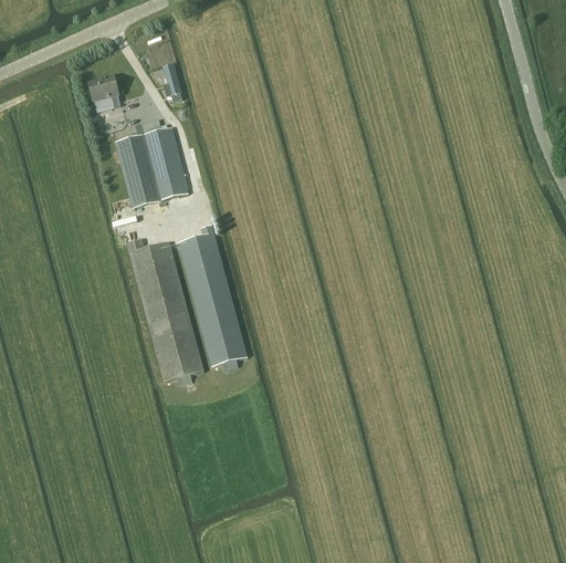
[(167,96),(181,92),(174,63),(163,66),(167,83),(164,84),(167,96)]
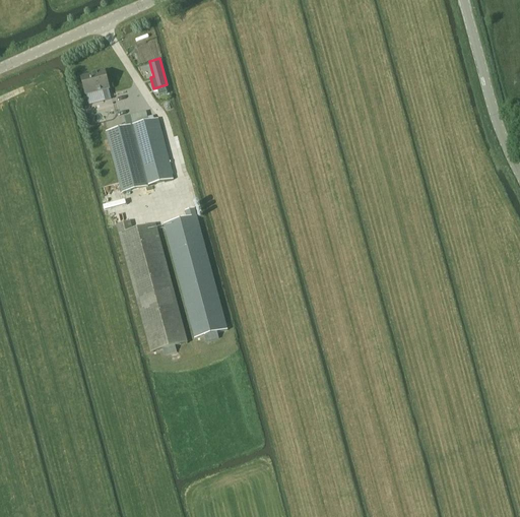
[(82,75),(86,93),(101,89),(108,88),(109,87),(105,70),(82,75)]
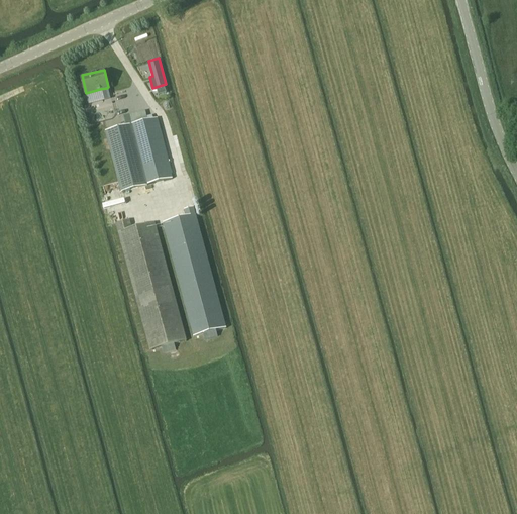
[(110,96),(107,88),(100,89),(102,98),(110,96)]
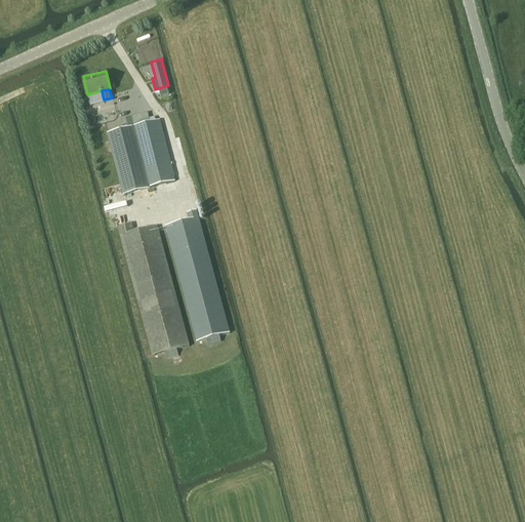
[(150,120),(149,116),(148,110),(125,116),(128,125),(150,120)]
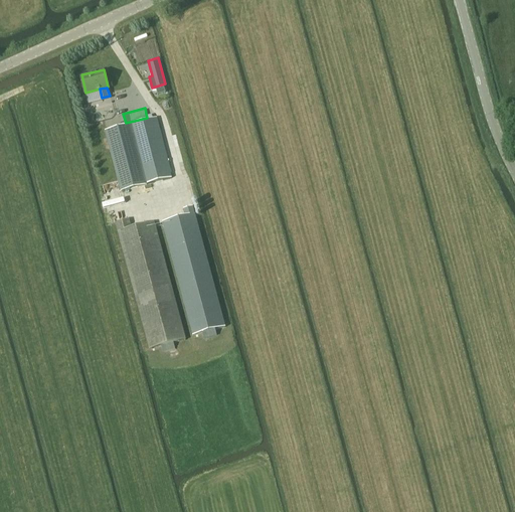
[(126,123),(105,129),(120,189),(173,175),(157,115),(147,118),(126,123)]
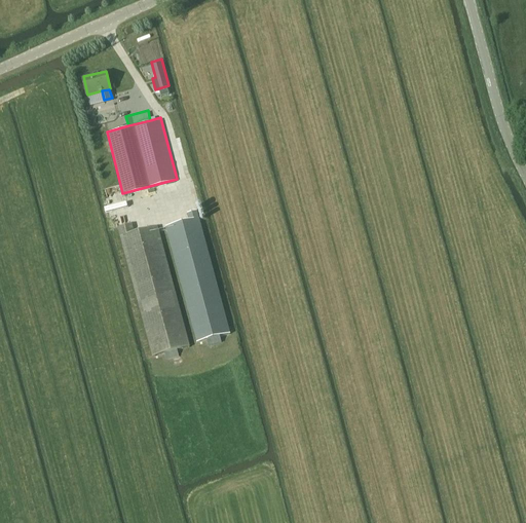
[(196,341),(207,338),(230,332),(197,209),(187,211),(189,218),(165,225),(196,341)]
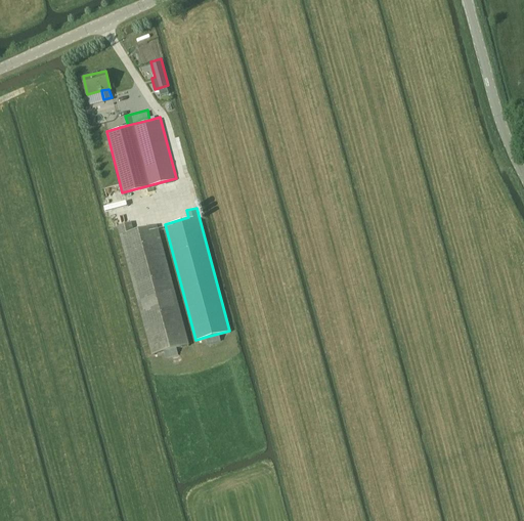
[(157,223),(133,229),(131,221),(117,224),(151,354),(189,344),(157,223)]
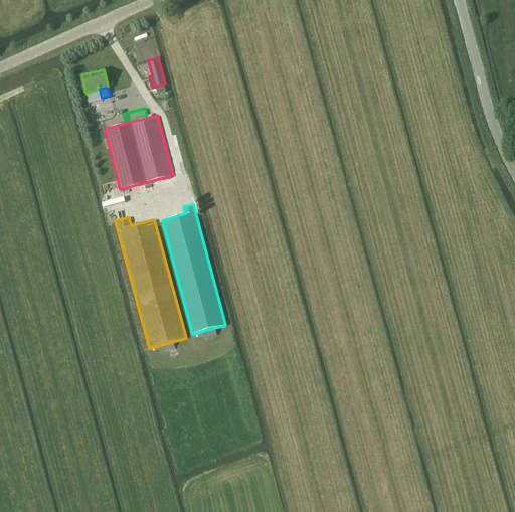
All buildings are outlined.
